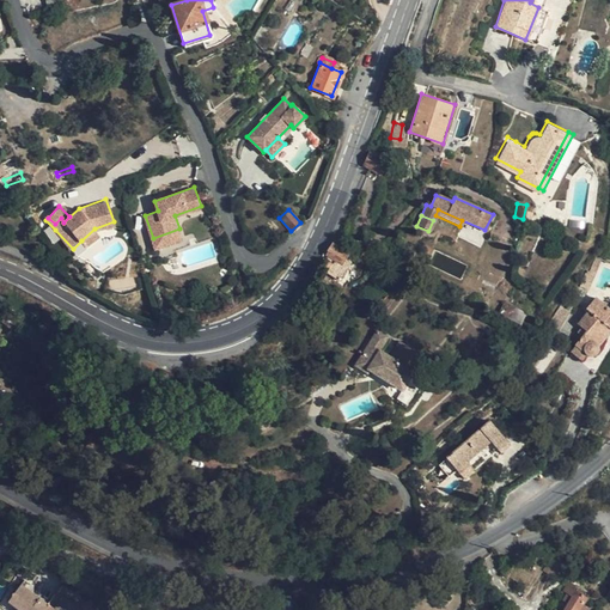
[(95,229),(81,241),(87,246),(99,235),(95,229)]
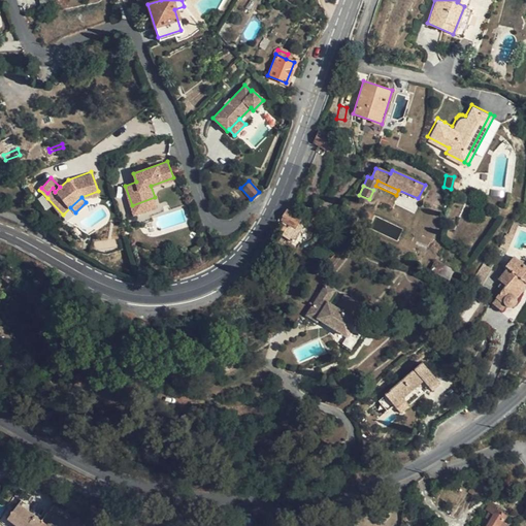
[(155,197),(132,205),(135,215),(159,206),(155,197)]
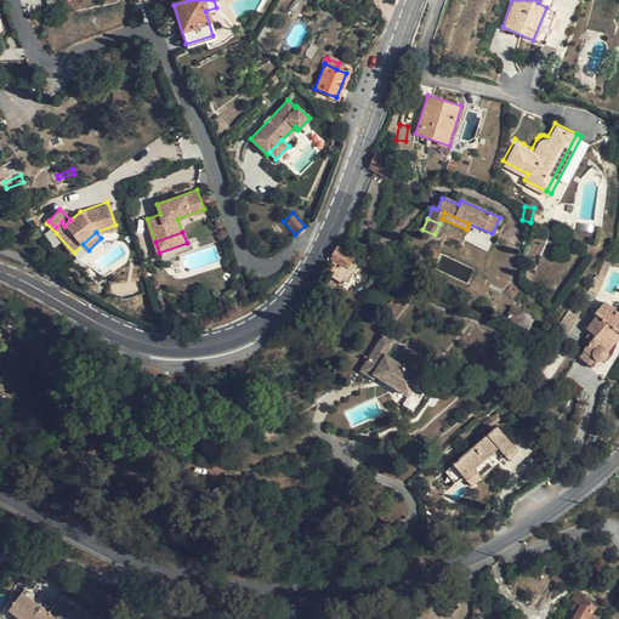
[(339,246),(330,259),(333,260),(333,262),(334,263),(329,274),(341,284),(357,260),(339,246)]
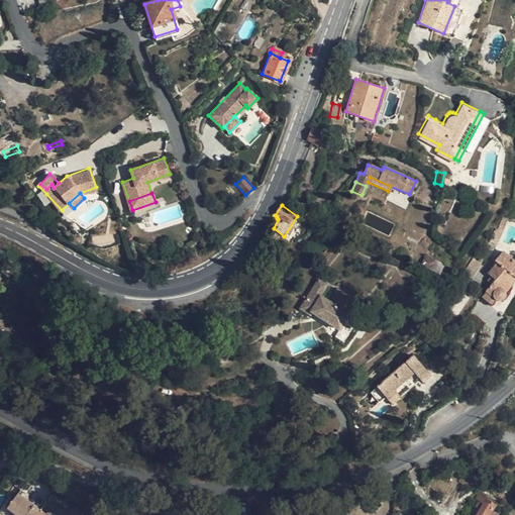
[(495,279),(491,284),(481,296),(489,302),(493,298),(496,300),(499,300),(502,299),(504,297),(505,294),(505,292),(504,290),(514,276),(514,262),(502,251),(494,261),(496,263),(488,272),(490,274),(495,279)]
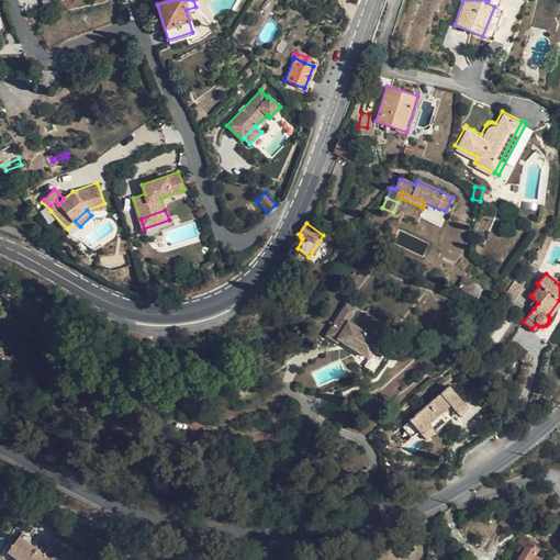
[(457,288),(466,292),(471,281),(462,277),(457,288)]
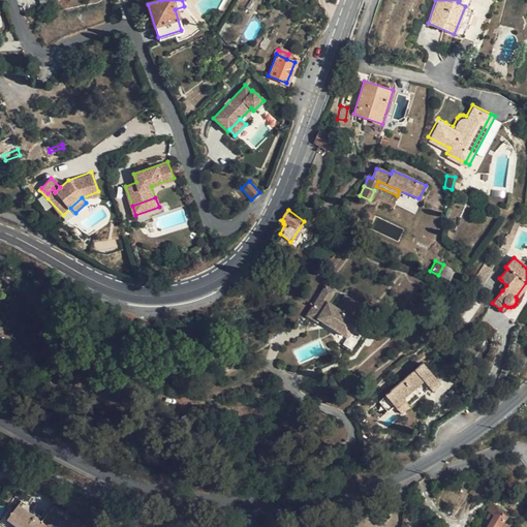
[(454,269),(443,265),(438,275),(448,280),(454,269)]
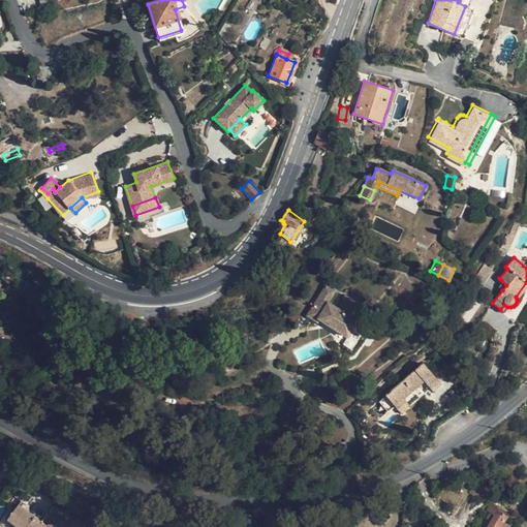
[(7,267),(4,272),(11,277),(16,273),(7,267)]
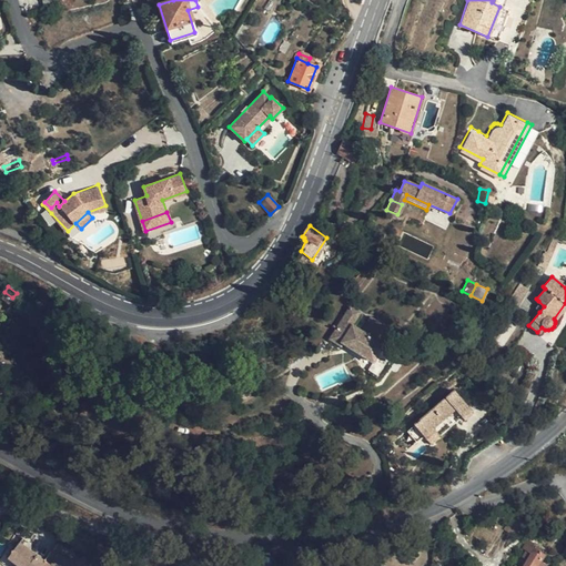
[(8,303),(9,303),(12,297),(4,292),(0,297),(8,303)]
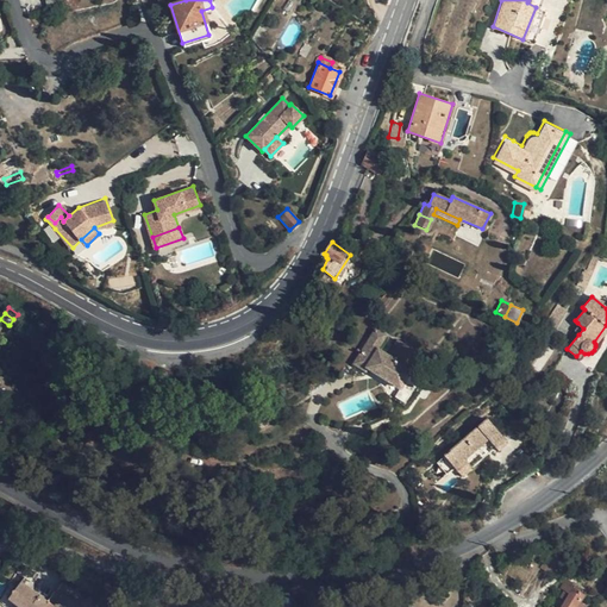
[(36,326),(25,319),(19,327),(30,336),(36,326)]
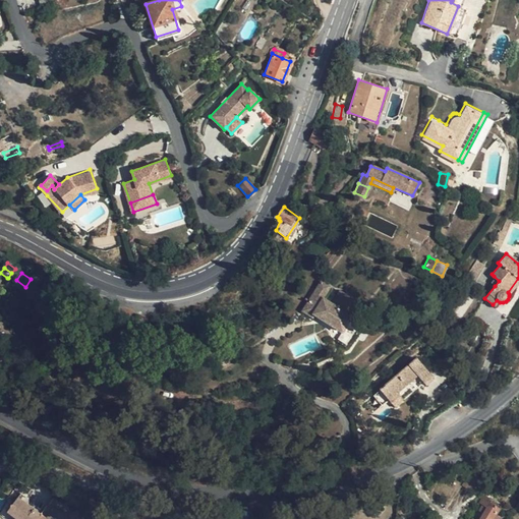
[(489,282),(495,286),(499,281),(494,276),(489,282)]
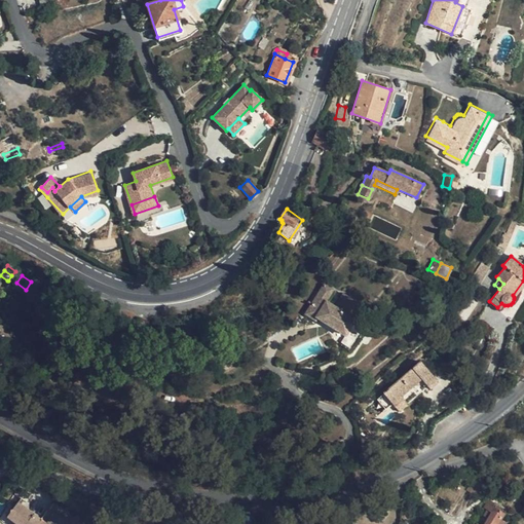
[(324,300),(331,289),(323,283),(303,312),(313,319),(315,315),(344,334),(363,304),(349,296),(348,298),(341,293),(334,306),(324,300)]
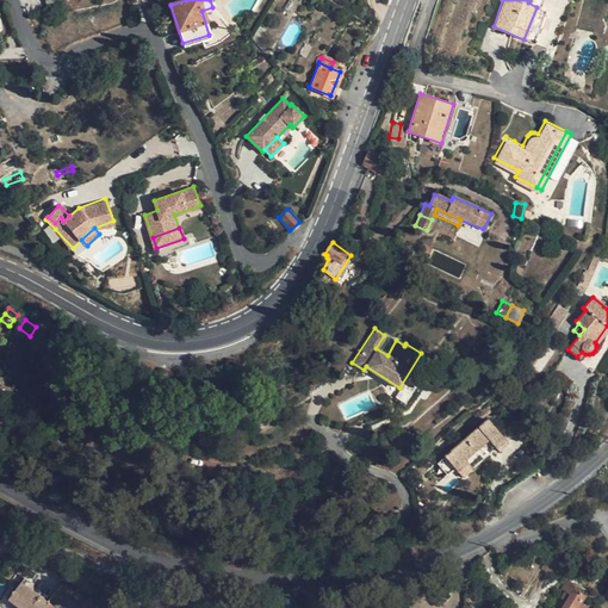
[(440,458),(450,470),(453,466),(461,476),(470,469),(461,459),(488,438),(497,450),(506,442),(488,419),(440,458)]
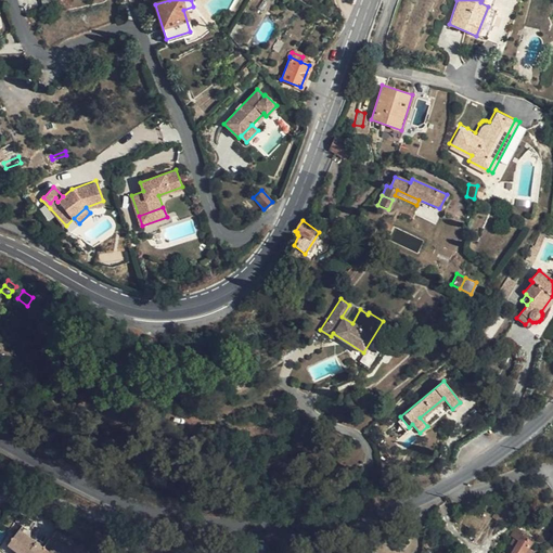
[(406,429),(409,427),(400,416),(397,421),(406,429)]
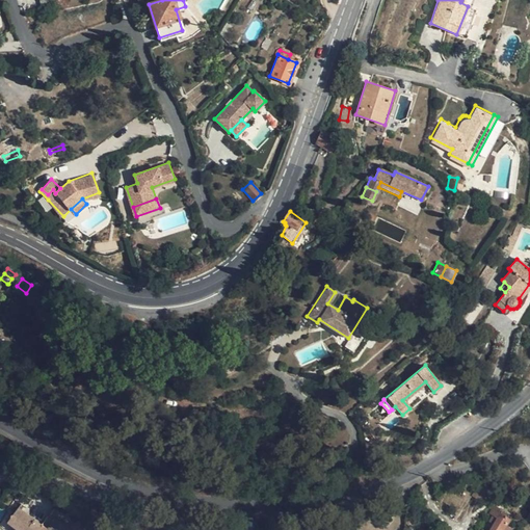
[(479,497),(486,486),(479,481),(471,494),(479,497)]
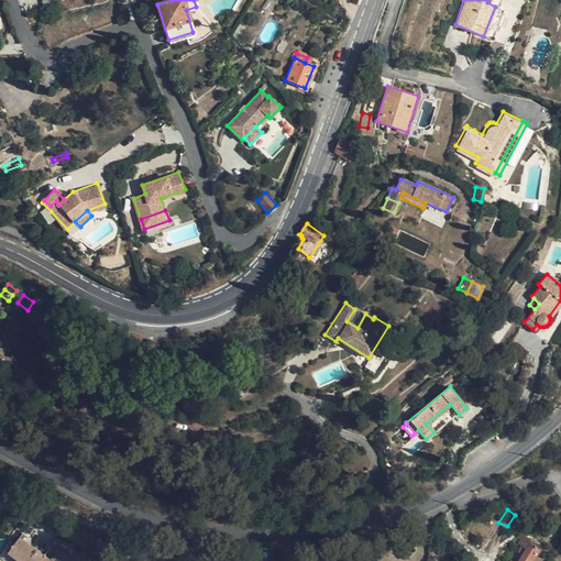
[(44,548),(18,530),(11,542),(30,553),(29,557),(35,560),(62,560),(63,560),(46,549),(44,548)]
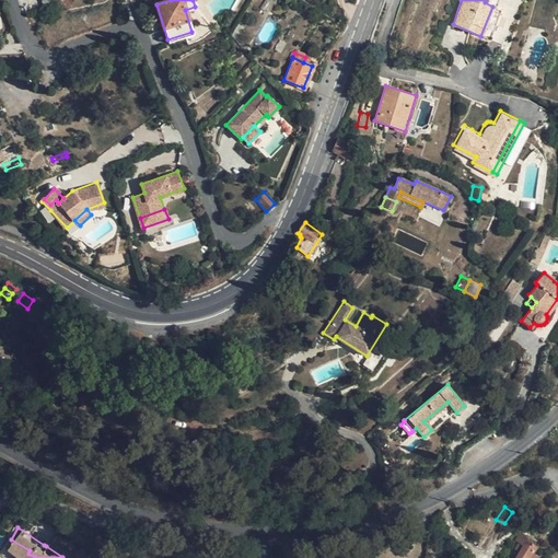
[(534,557),(536,556),(532,553),(535,546),(523,538),(525,535),(520,532),(513,539),(522,545),(513,557),(506,557),(534,557)]
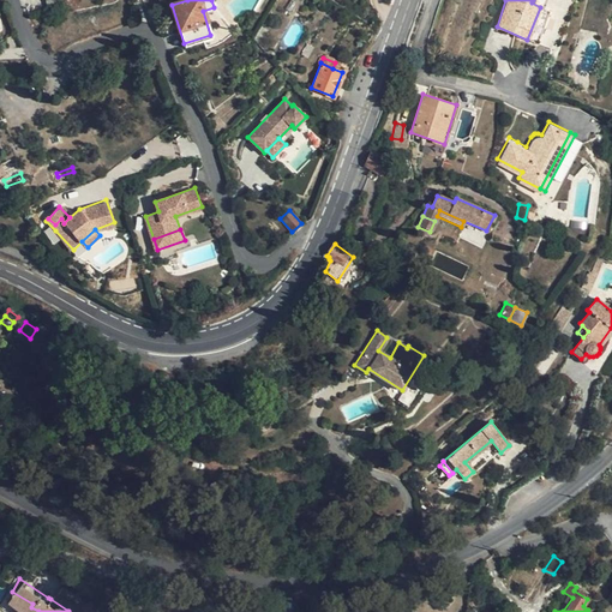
[(33,604),(12,592),(10,595),(30,609),(31,607),(33,604)]
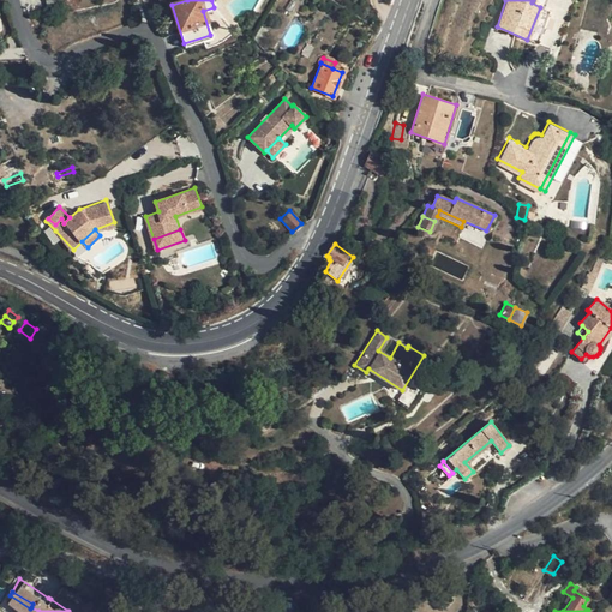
[(562,610),(569,597),(564,594),(556,607),(562,610)]
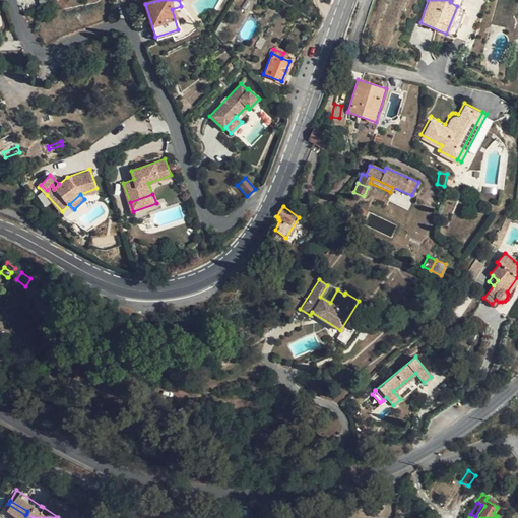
[(462,506),(459,513),(465,515),(468,508),(462,506)]
